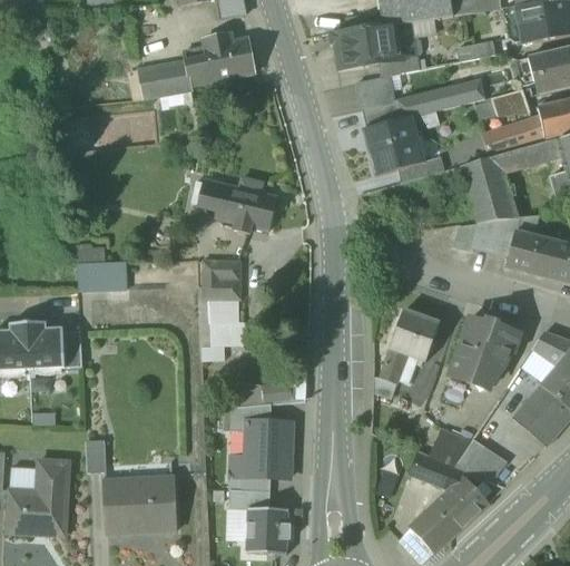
[(215,0),(219,19),(244,15),(241,0),(215,0)]
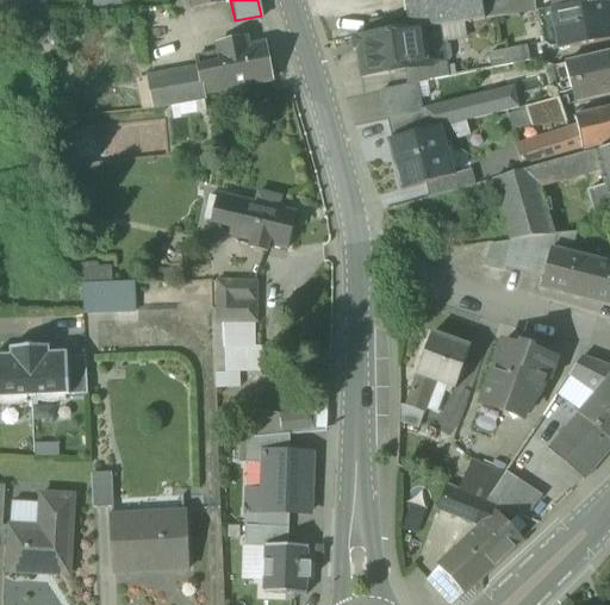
[(464,19),(484,17),(481,0),(405,0),(409,26),(424,24),(440,22),(464,19)]
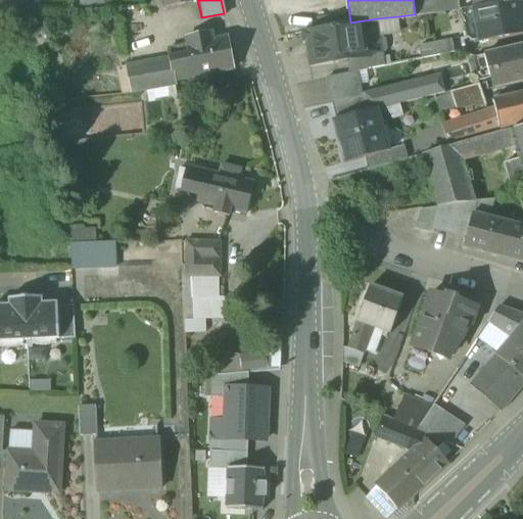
[(418,0),(420,13),(423,12),(446,10),(459,8),(458,0),(418,0)]
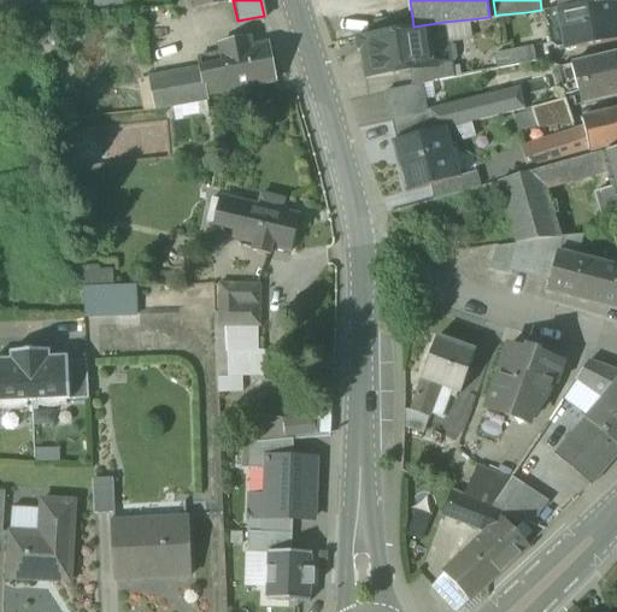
[(564,37),(565,46),(616,36),(616,3),(616,0),(577,5),(558,7),(564,37)]
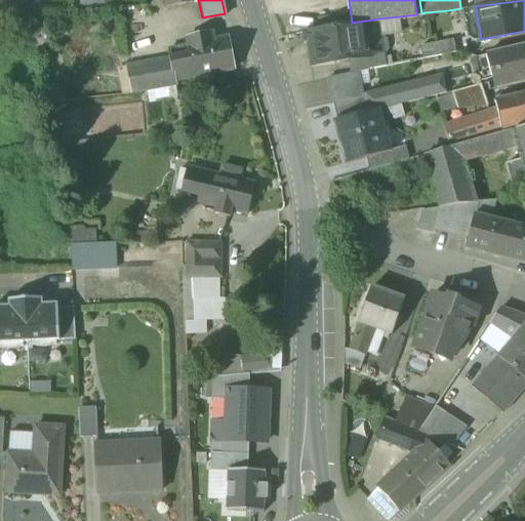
[(462,7),(468,34),(480,32),(475,6),(475,5),(462,7)]
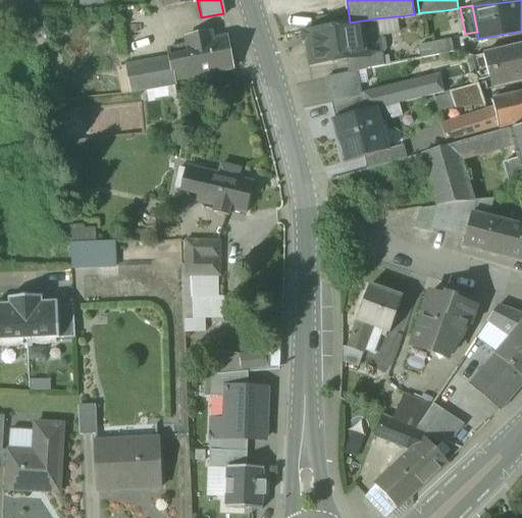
[(315,14),(317,27),(342,23),(340,10),(315,14)]
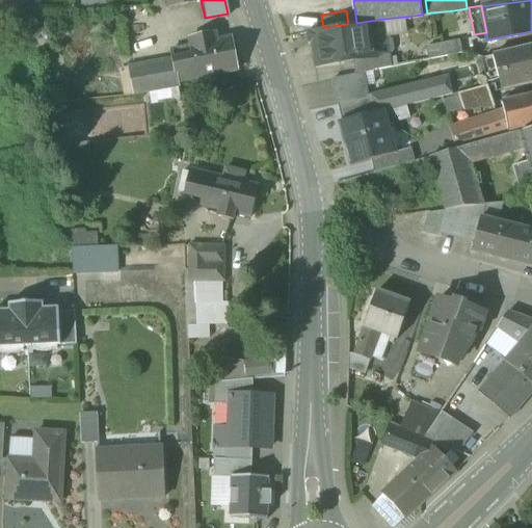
[(35,11),(21,14),(22,30),(36,28),(35,11)]
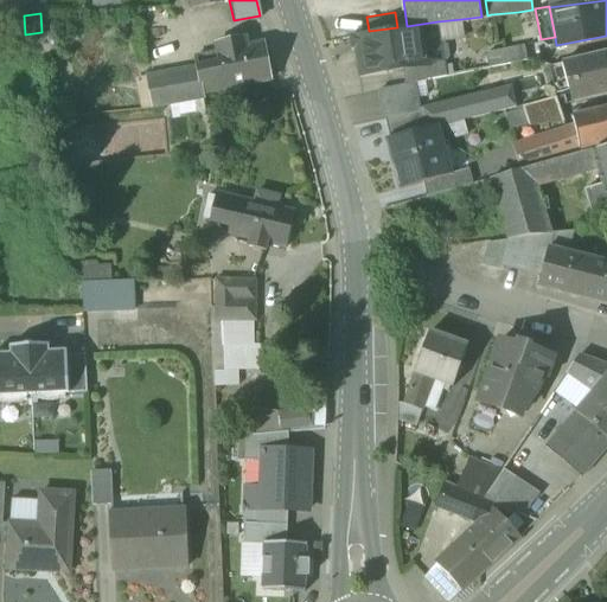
[(438,21),(440,38),(464,36),(461,19),(438,21)]
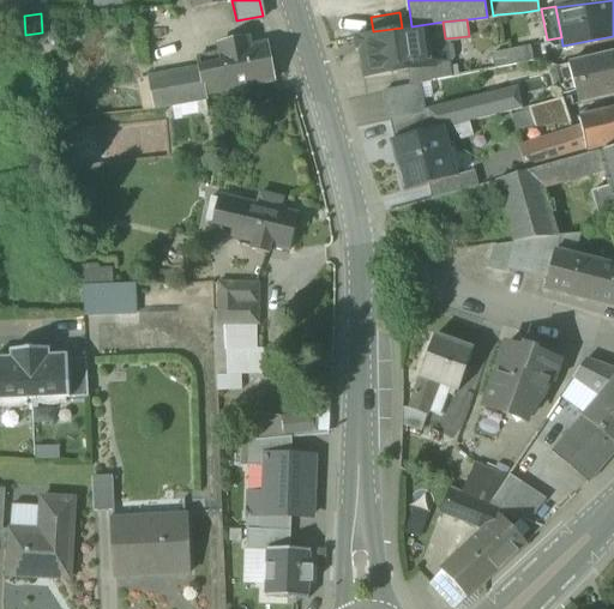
[(443,22),(427,24),(432,62),(449,59),(452,54),(451,43),(445,38),(443,22)]
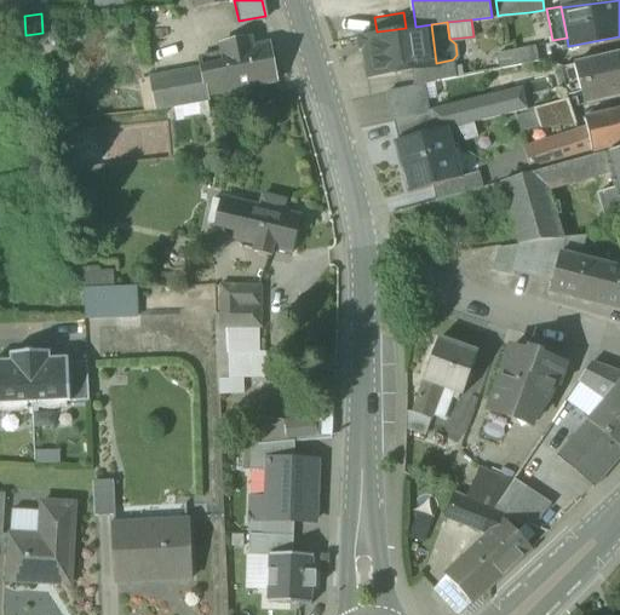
[(436,63),(431,24),(415,27),(406,28),(377,32),(357,35),(359,47),(366,46),(369,75),(395,72),(395,69),(411,67),(436,63)]
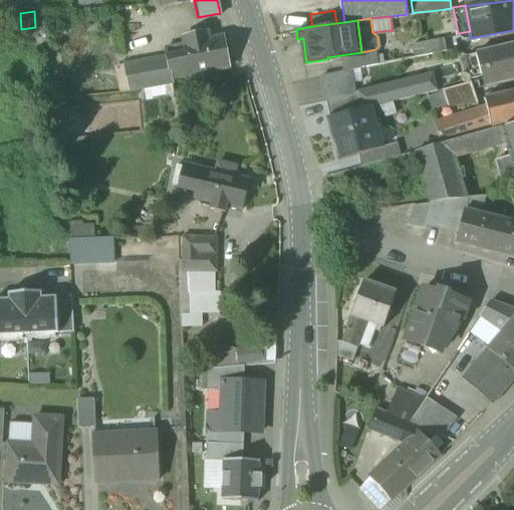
[(167,54),(171,75),(230,64),(224,33),(207,37),(205,29),(183,33),(184,42),(165,45),(167,54)]
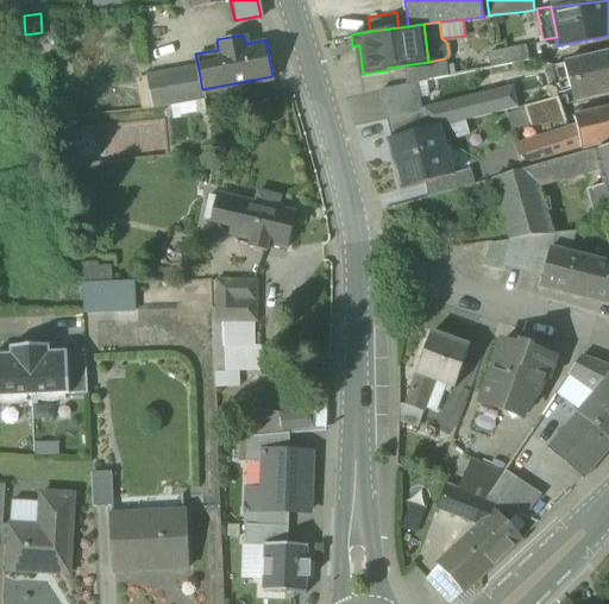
[(489,50),(491,64),(528,57),(526,42),(489,50)]
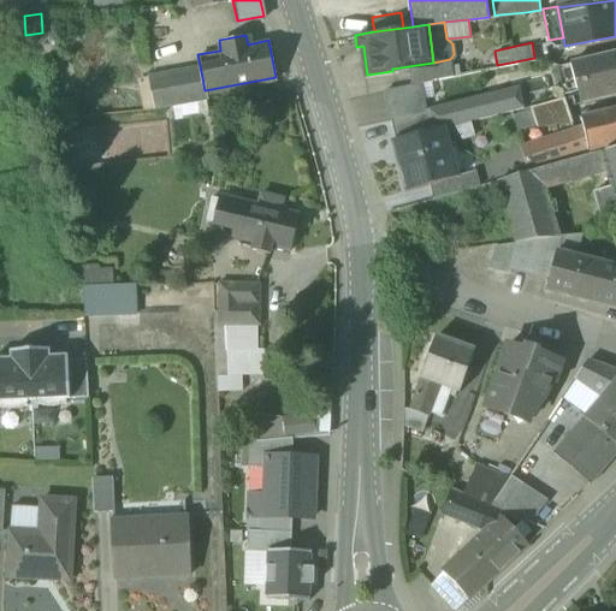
[(615,49),(570,60),(581,100),(615,92),(615,49)]
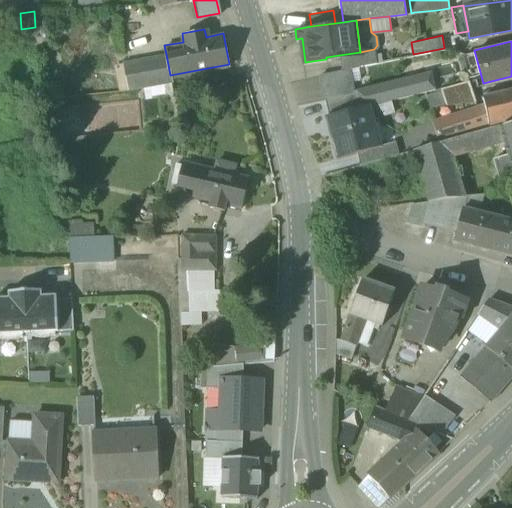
[(339,55),(341,69),(358,65),(376,62),(375,50),(374,49),(360,52),(339,55)]
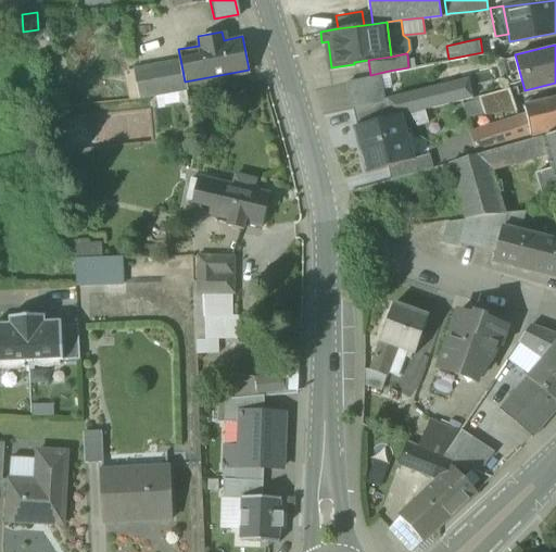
[(134,66),(139,96),(155,92),(186,87),(185,82),(180,59),(134,66)]
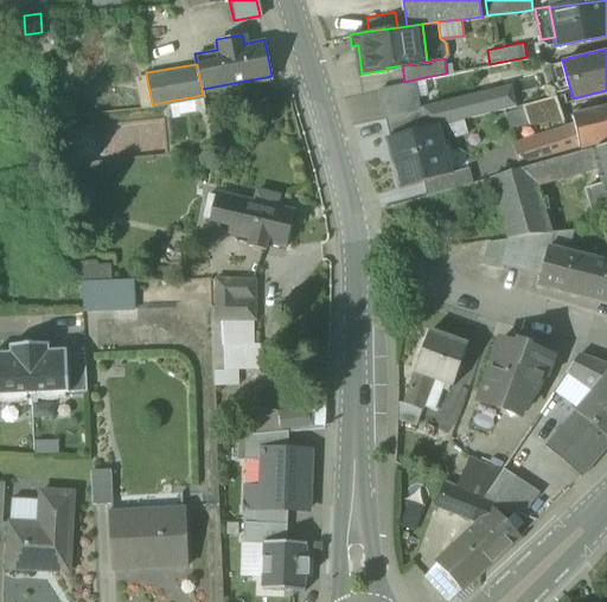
[(152,104),(146,72),(135,75),(141,106),(152,104)]
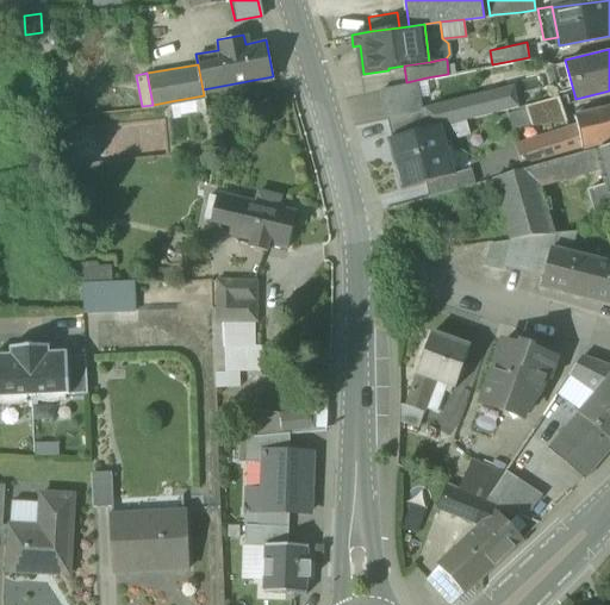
[(381,87),(388,117),(422,110),(415,80),(406,82),(381,87)]
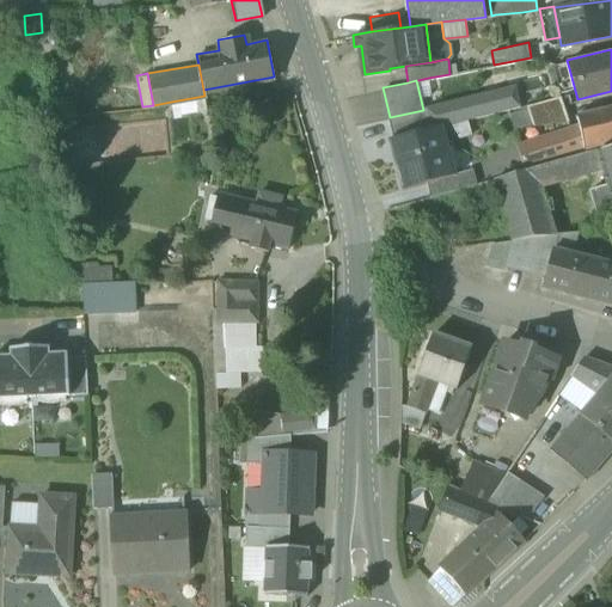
[(427,110),(430,127),(467,117),(519,104),(514,84),(427,106),(427,110)]
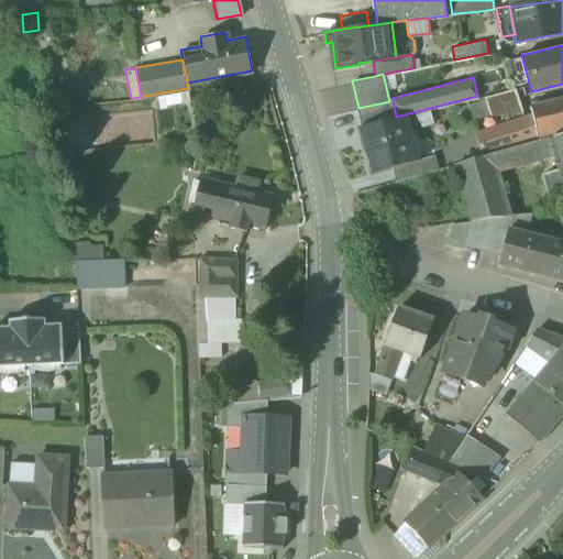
[(515,87),(485,95),(485,97),(489,111),(521,110),(515,87)]
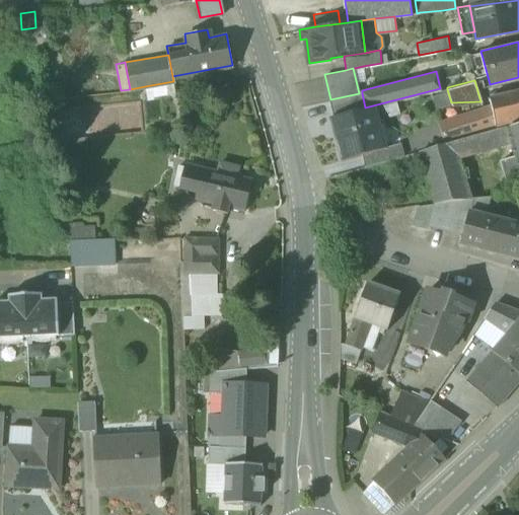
[(175,93),(173,81),(145,86),(147,98),(154,97),(154,95),(167,92),(168,94),(175,93)]
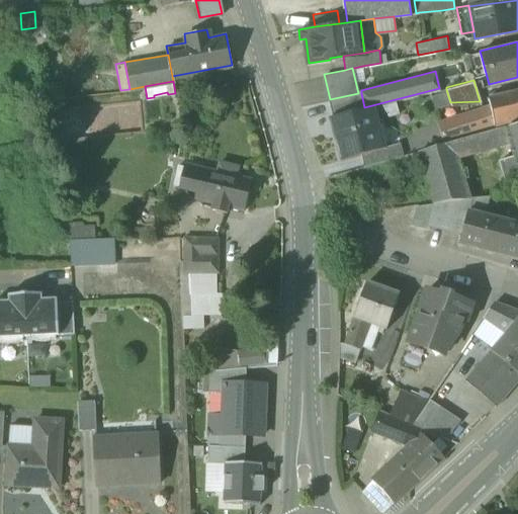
[(450,102),(446,89),(431,94),(435,107),(450,102)]
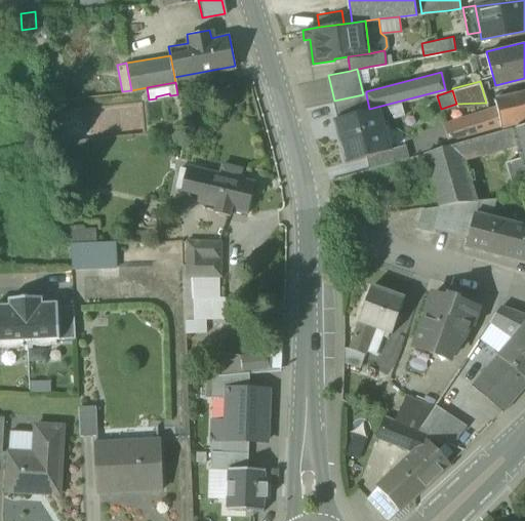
[(459,119),(463,137),(501,127),(524,120),(524,90),(495,98),(497,107),(459,119)]
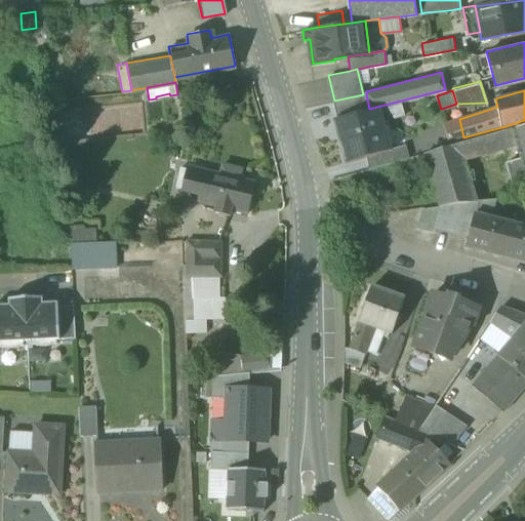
[(366,94),(363,94),(334,101),(338,117),(369,109),(366,94)]
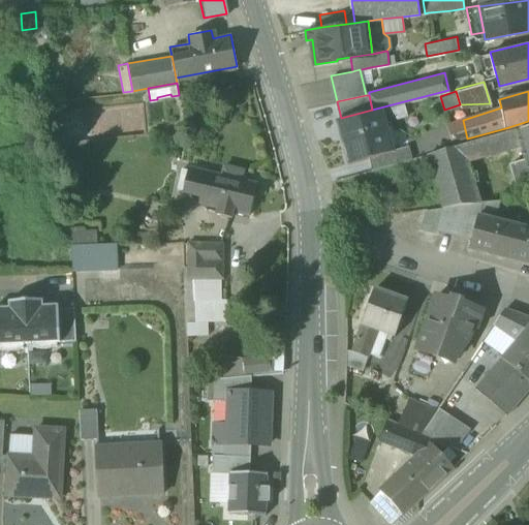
[(380,107),(383,118),(395,116),(396,118),(408,115),(404,101),(380,107)]
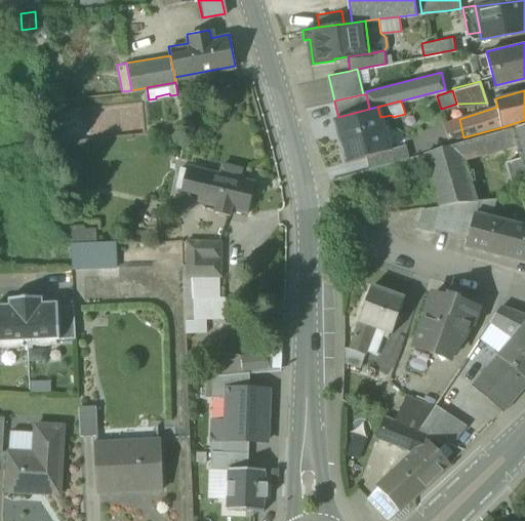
[(377,107),(369,109),(338,117),(333,118),(346,161),(366,155),(384,150),(384,149),(376,125),(382,124),(380,117),(377,107)]
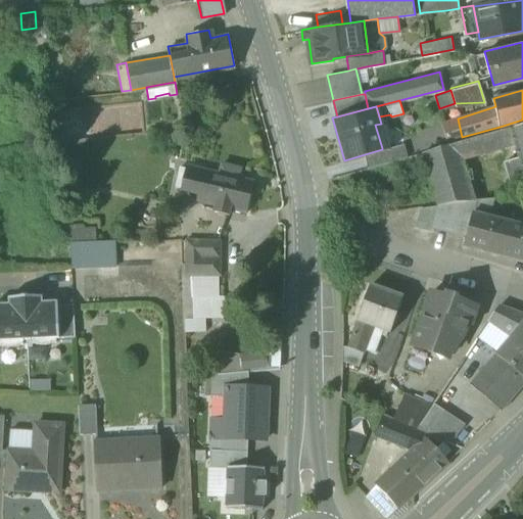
[(443,124),(446,141),(462,137),(458,119),(443,124)]
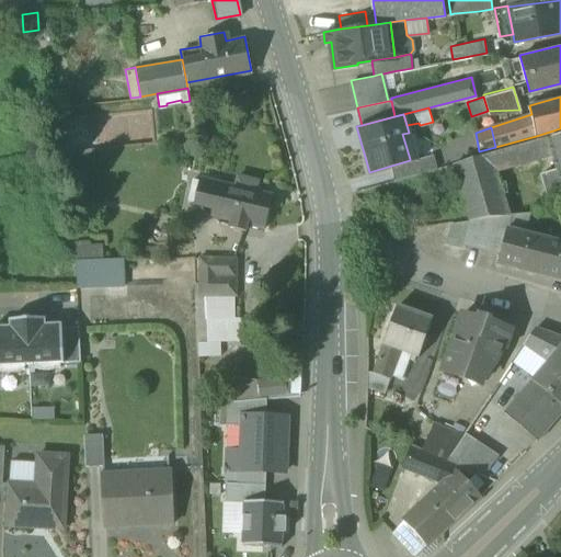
[(557,167),(560,182),(560,134),(547,138),(551,149),(557,167)]
